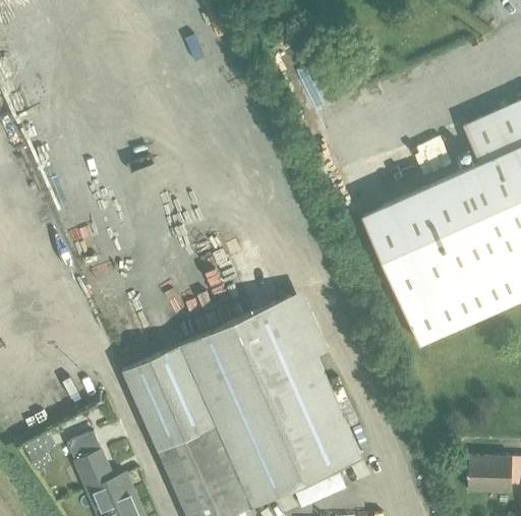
[(361,218),(419,348),(520,302),(520,102),(462,128),(479,166),(361,218)]
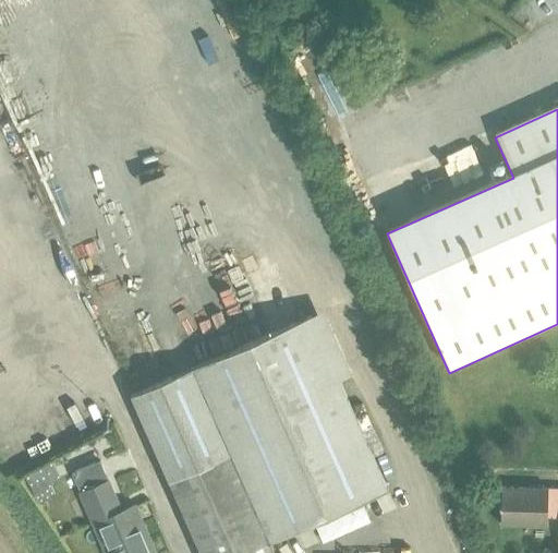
[(311,322),(131,399),(197,552),(269,552),(267,548),(387,495),(311,322)]
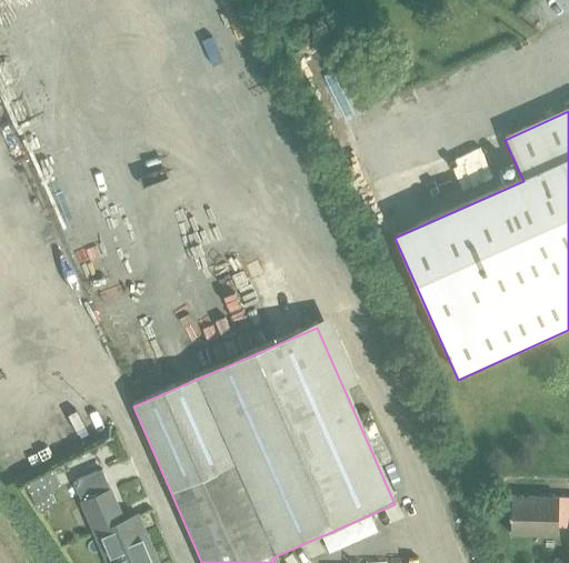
[(156,562),(137,520),(112,530),(108,519),(119,514),(102,474),(73,486),(106,562),(156,562)]
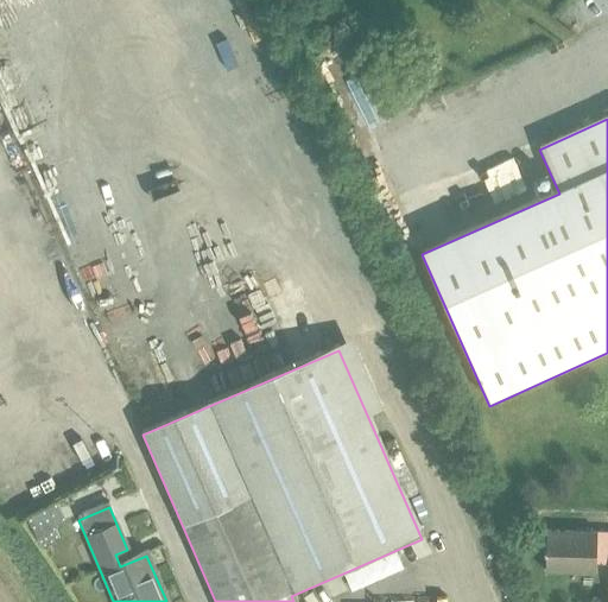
[(52,551),(77,539),(63,509),(38,521),(52,551)]
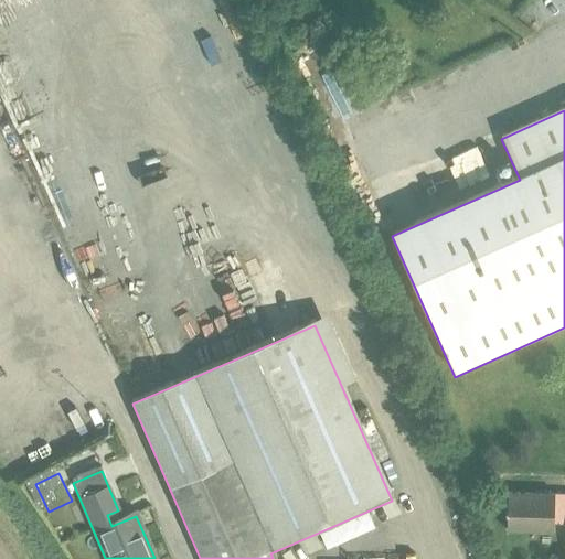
[(564,528),(564,498),(508,497),(507,535),(553,537),(554,528),(564,528)]
